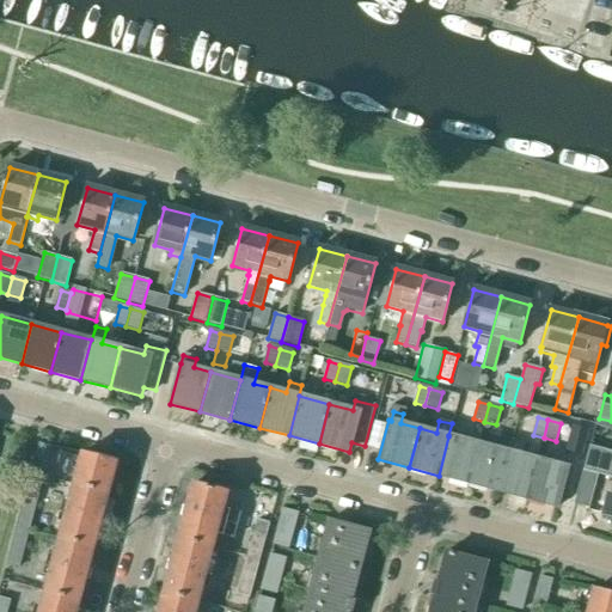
[(581,456),(588,430),(574,427),(568,452),(581,456)]
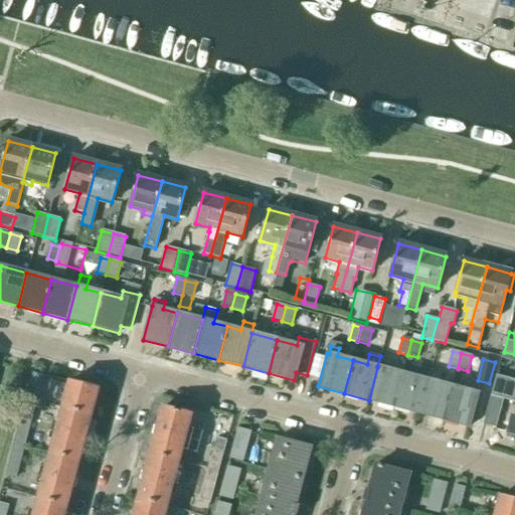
[(394,406),(402,373),(377,367),(369,400),(394,406)]
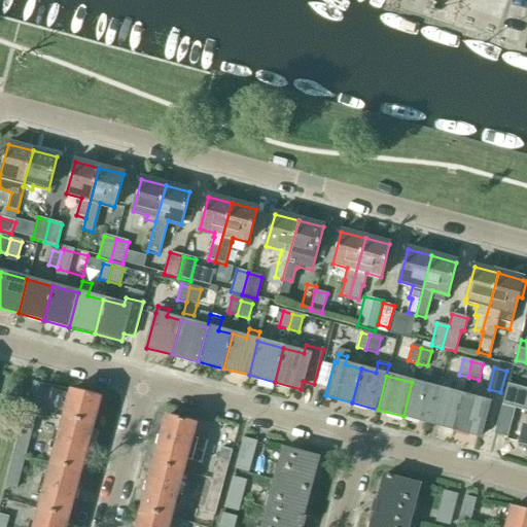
[(454,430),(463,395),(448,392),(451,381),(440,378),(436,389),(437,389),(428,423),(454,430)]
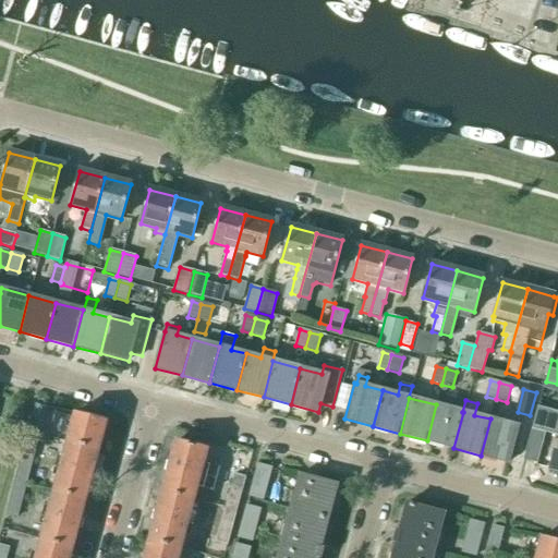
[(463,412),(462,412),(436,404),(427,440),(453,448),(463,412)]
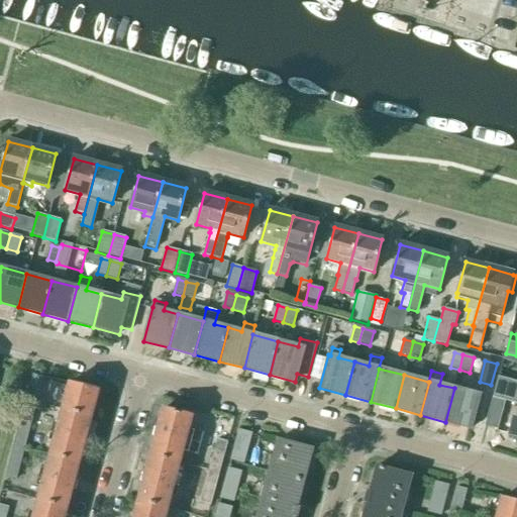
[(37,400),(43,378),(34,376),(28,397),(37,400)]
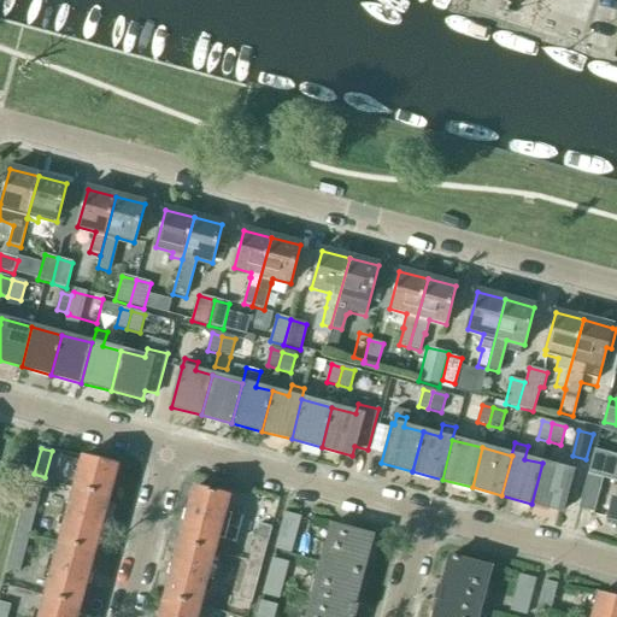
[(616,482),(616,456),(595,451),(588,476),(603,480),(616,482)]
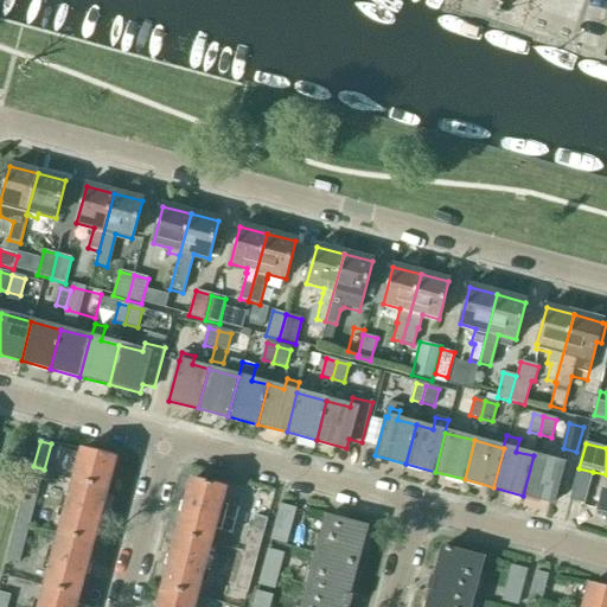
[(91,481),(97,457),(81,452),(74,477),(91,481)]
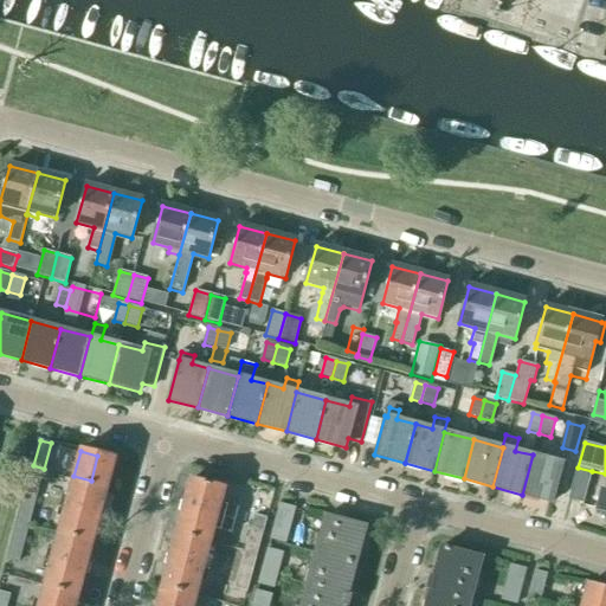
[(533,455),(522,495),(553,503),(563,463),(533,455)]
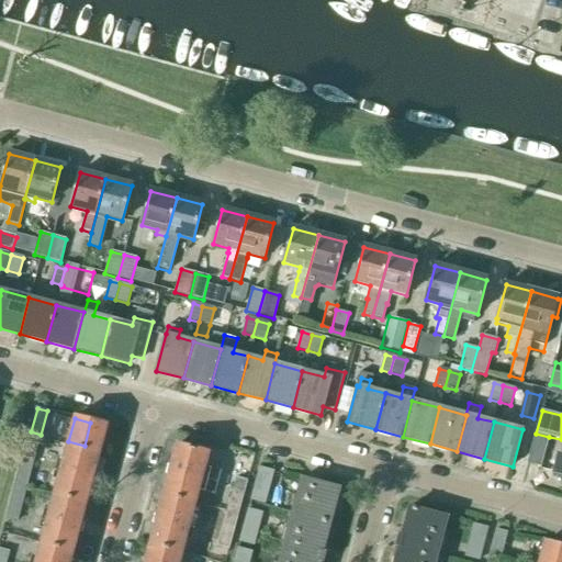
[(85,446),(101,450),(107,427),(90,423),(85,446)]
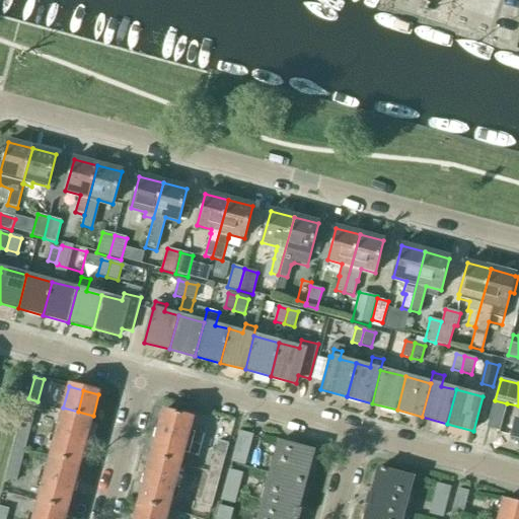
[(500,431),(507,403),(495,400),(488,428),(500,431)]
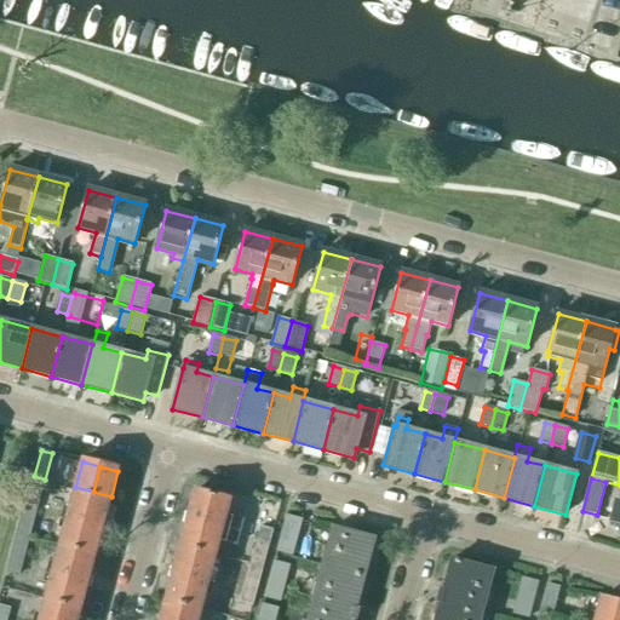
[(112,497),(93,492),(75,487),(59,546),(96,556),(101,534),(104,535),(108,523),(104,523),(112,497)]
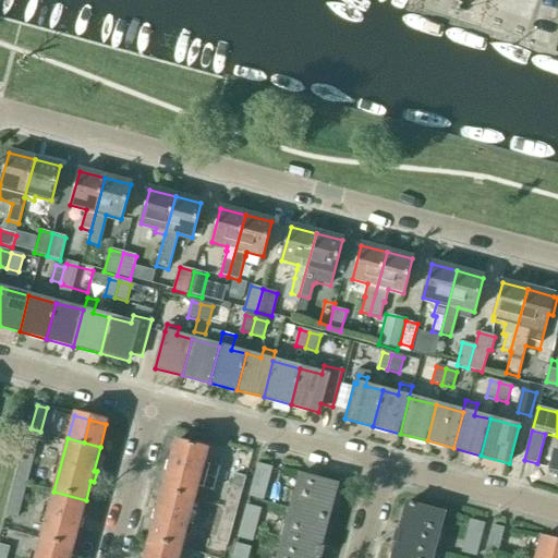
[(162,492),(194,500),(197,489),(214,494),(219,469),(204,464),(207,451),(176,443),(170,462),(167,462),(165,472),(167,473),(162,492)]
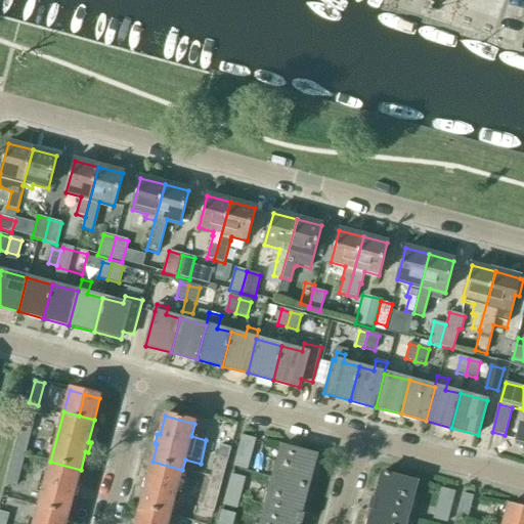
[(16,486),(34,423),(23,420),(6,483),(16,486)]
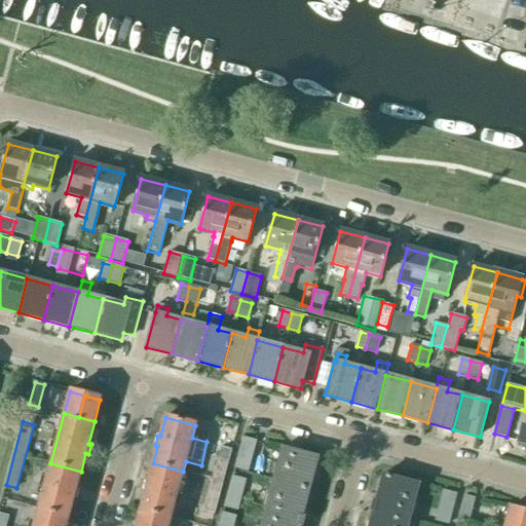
[(525,426),(522,425),(517,444),(525,446),(525,426)]
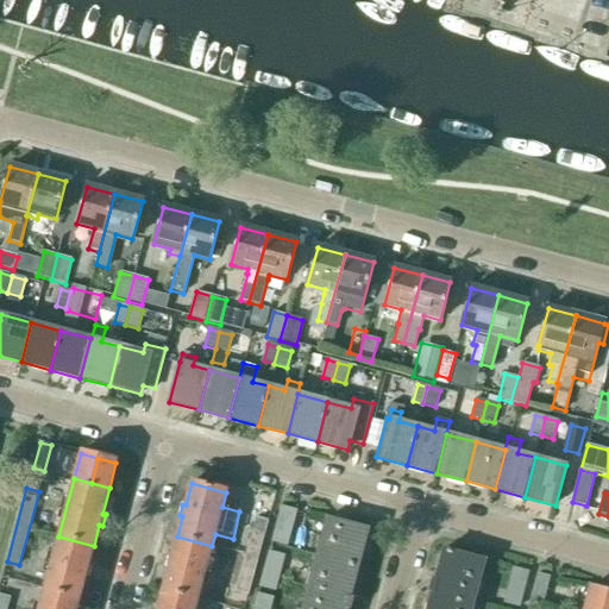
[(288,546),(296,514),(281,509),(271,542),(288,546)]
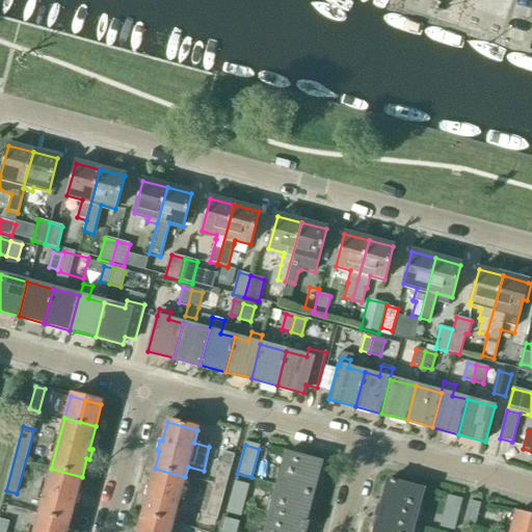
[(214,485),(225,488),(235,455),(223,452),(214,485)]
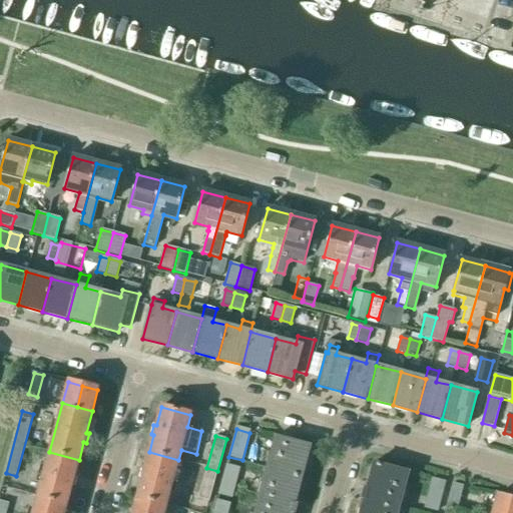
[(287,465),(293,442),(276,437),(269,461),(287,465)]
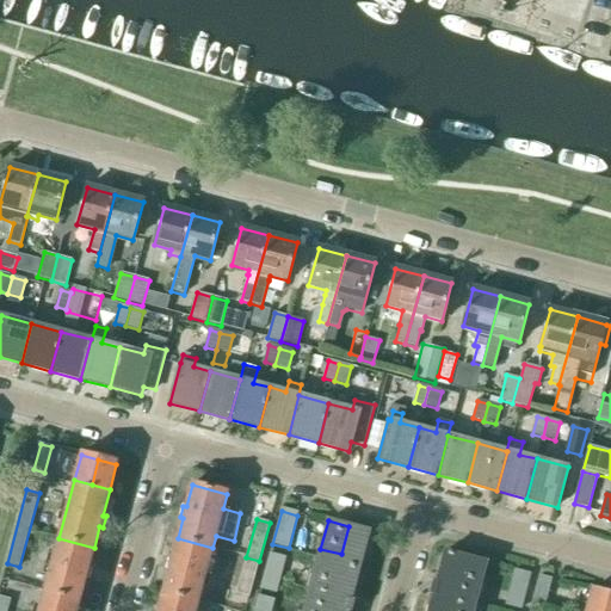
[(341,554),(362,560),(369,532),(349,526),(341,554)]
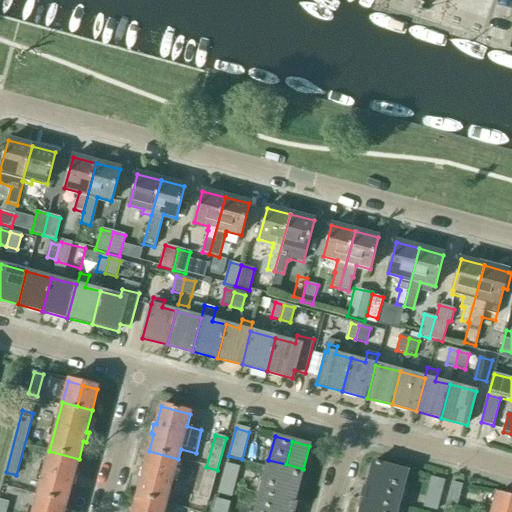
[(74,477),(79,459),(49,451),(37,496),(67,504),(71,486),(74,487),(77,477),(74,477)]
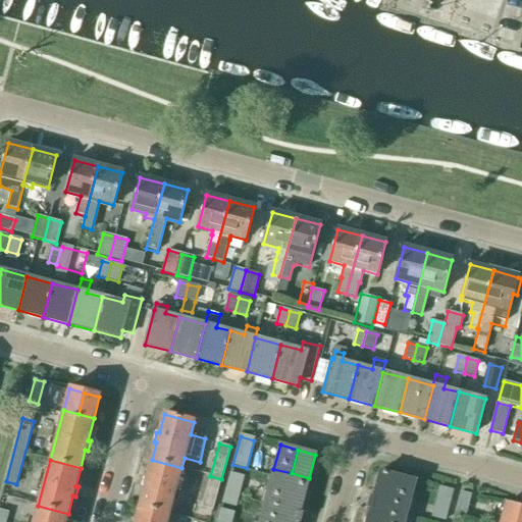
[(169,514),(181,468),(152,460),(147,478),(144,478),(141,487),(144,488),(139,506),(169,514)]
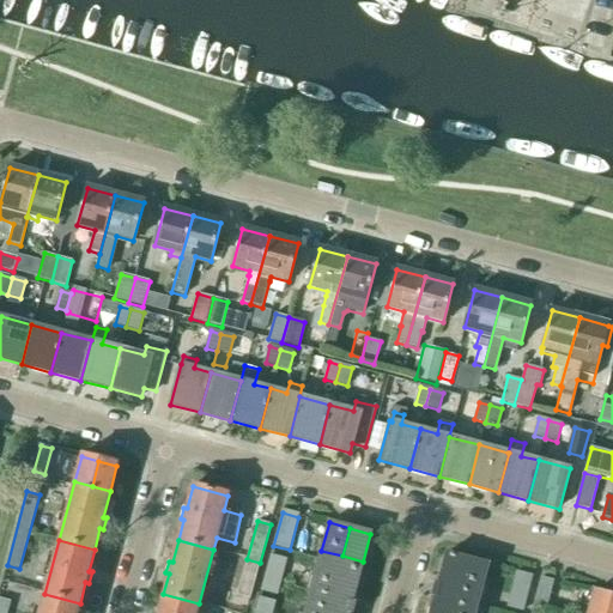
[(349,612),(363,562),(343,556),(321,551),(304,612),(349,612)]
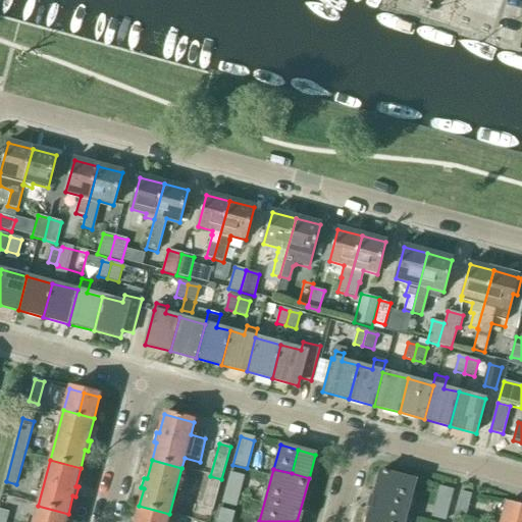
[(237,507),(245,476),(230,472),(222,504),(237,507)]
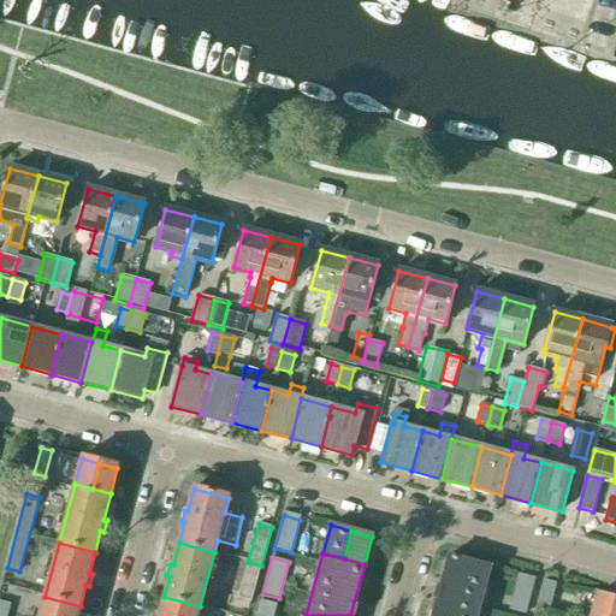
[(432,615),(477,615),(490,568),(449,557),(432,615)]
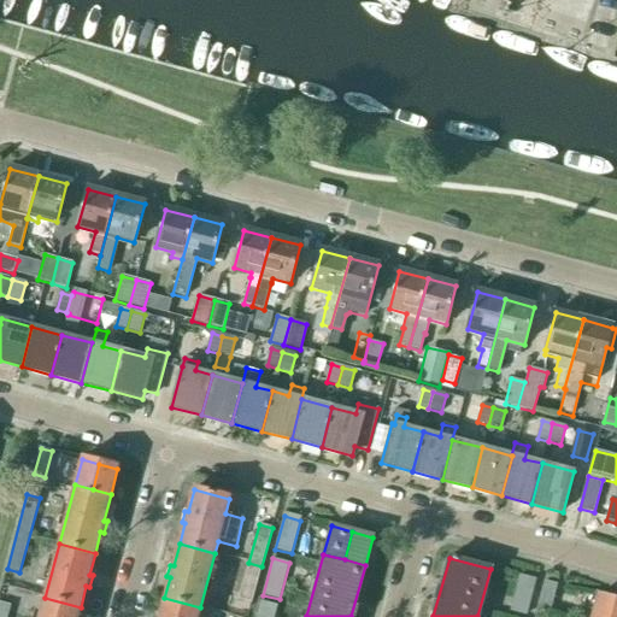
[(252,604),(262,566),(248,563),(239,600),(252,604)]
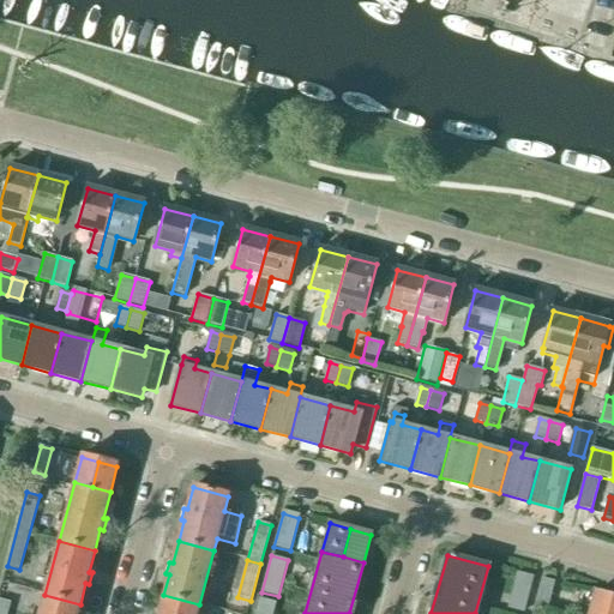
[(524,613),(534,577),(517,573),(509,608),(524,613)]
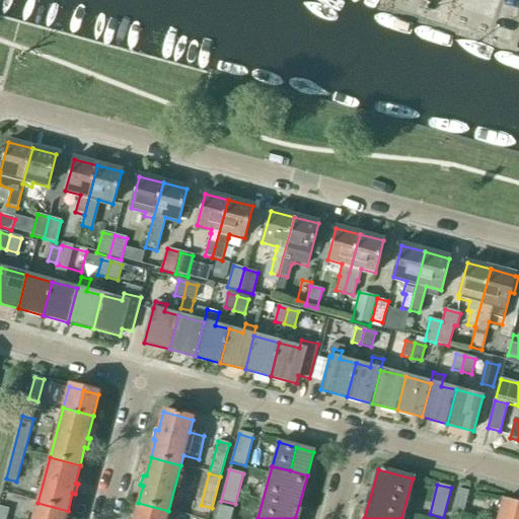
[(463,514),(469,492),(458,489),(453,511),(463,514)]
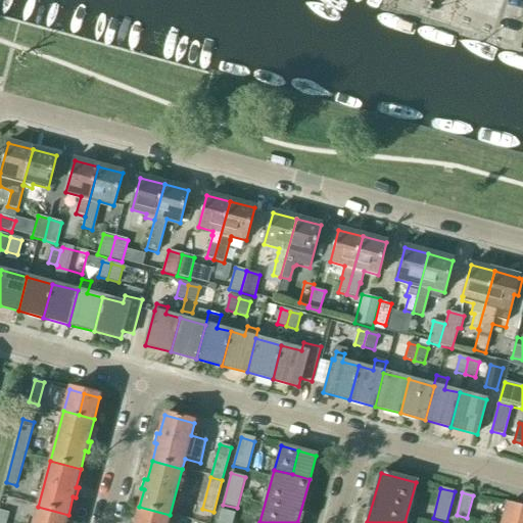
[(517,522),(522,509),(507,505),(502,522),(517,522)]
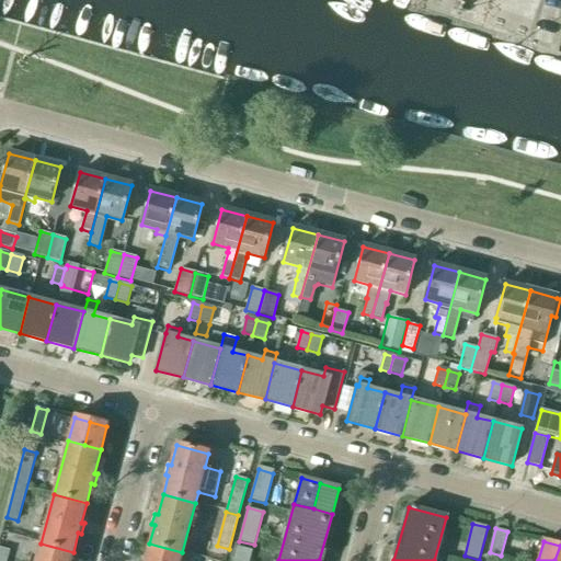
[(70,560),(73,552),(41,544),(35,560),(70,560)]
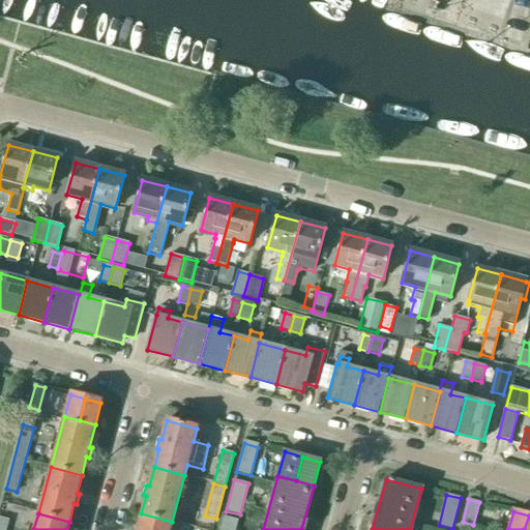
[(170,529),(172,522),(141,513),(137,529),(170,529)]
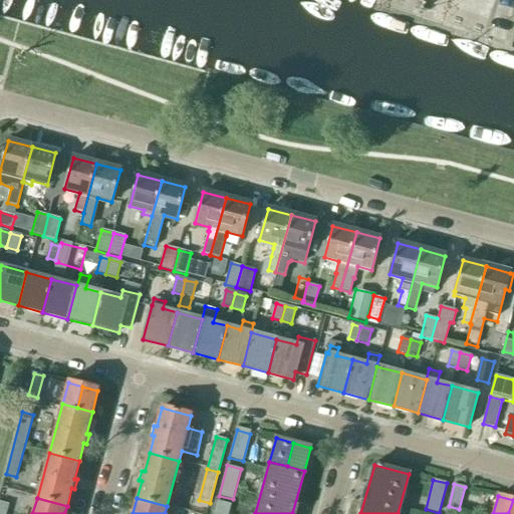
[(228,513),(231,505),(217,501),(214,513),(228,513)]
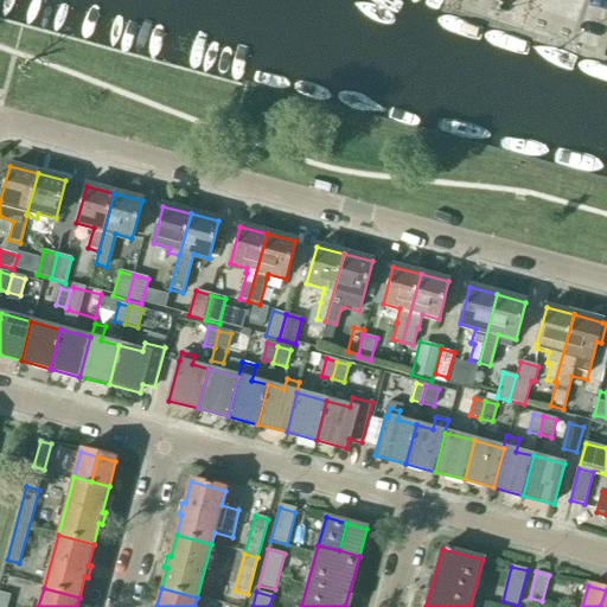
[(14,606),(17,604),(10,601),(11,596),(0,593),(0,606),(14,606)]
